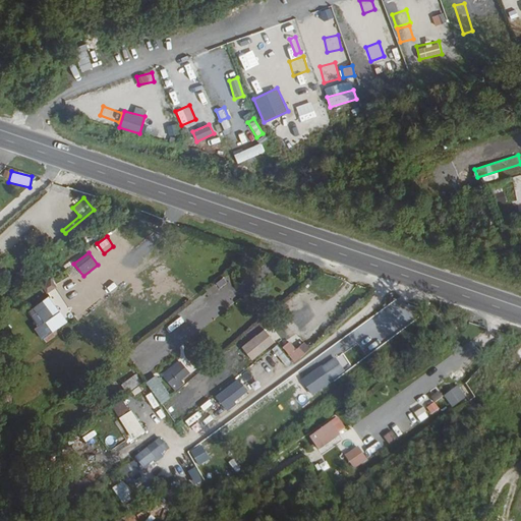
[(47,293),(56,287),(50,278),(41,284),(47,293)]
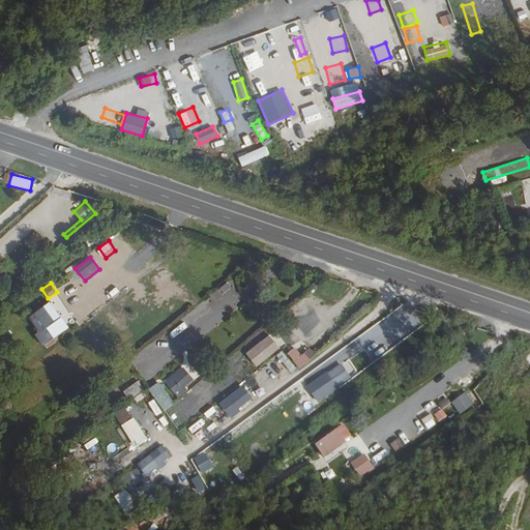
[(48,303),(24,322),(45,348),(53,342),(50,339),(65,325),(48,303)]
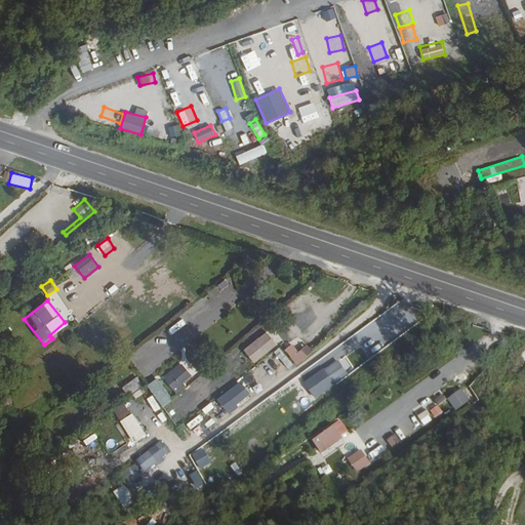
[(316,340),(327,329),(323,324),(311,335),(316,340)]
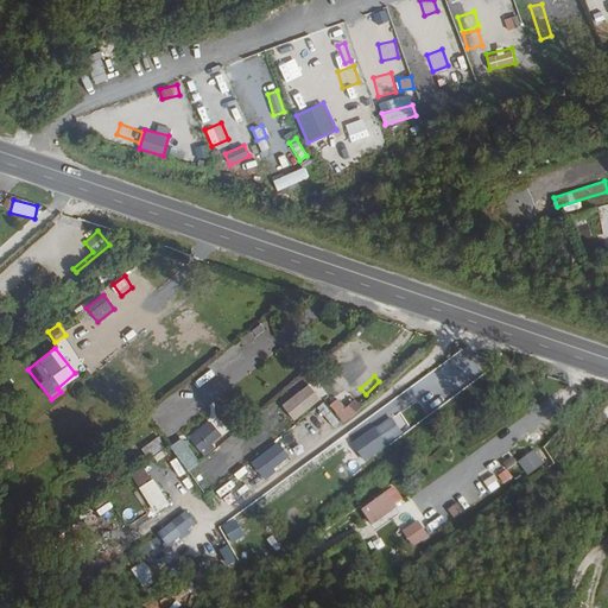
[(321,400),(308,385),(282,407),(295,422),(321,400)]
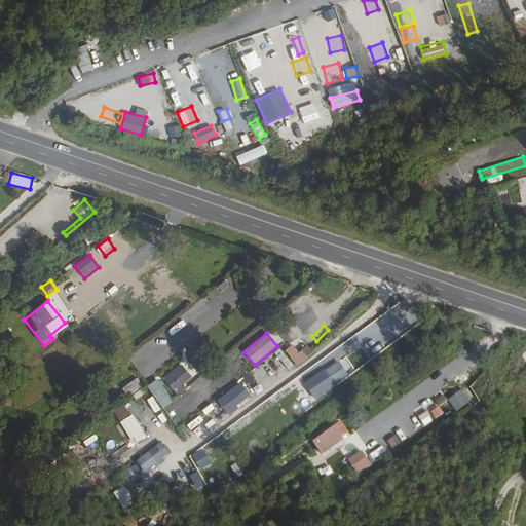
[(371,353),(383,348),(378,336),(366,341),(371,353)]
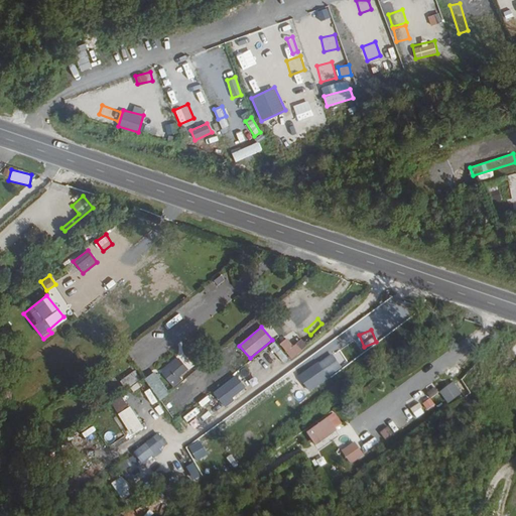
[(301,338),(292,345),(287,337),(278,343),(290,359),(307,346),(301,338)]
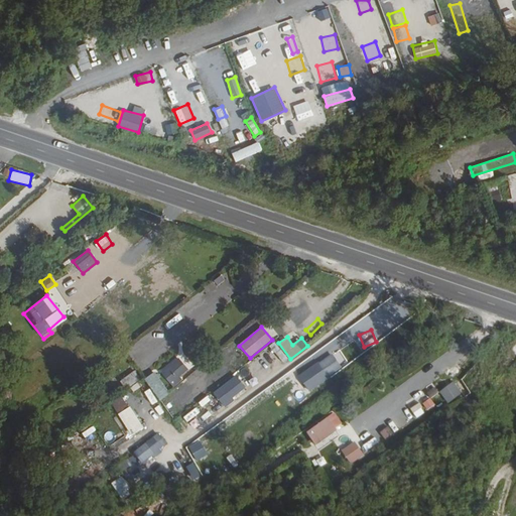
[(318,364),(317,363),(297,377),(308,393),(329,379),(328,377),(341,368),(332,355),(318,364)]
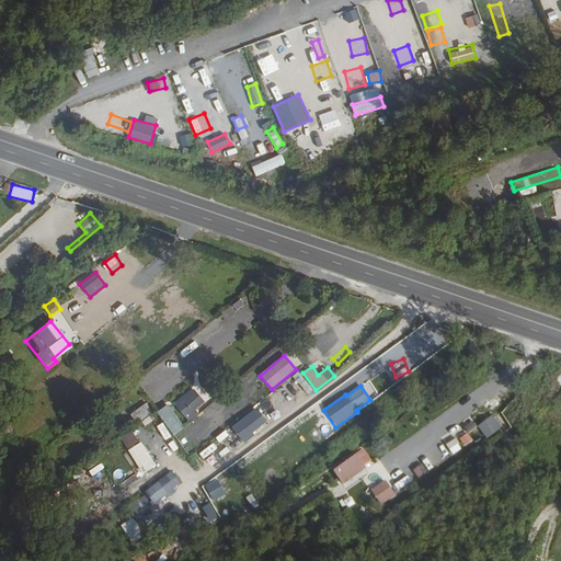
[(244,409),(254,399),(244,389),(235,399),(244,409)]
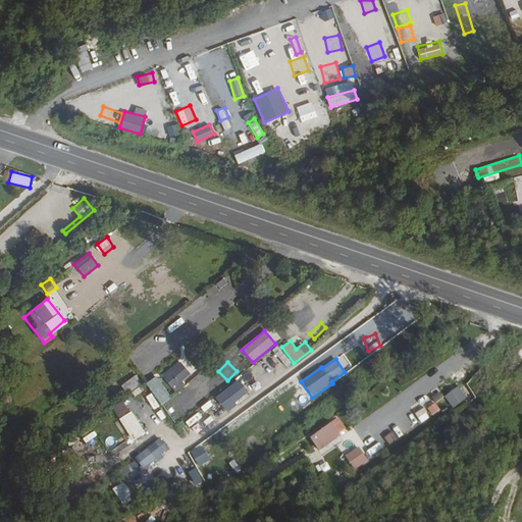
[(183,366),(165,379),(171,387),(178,382),(176,380),(188,372),(183,366)]
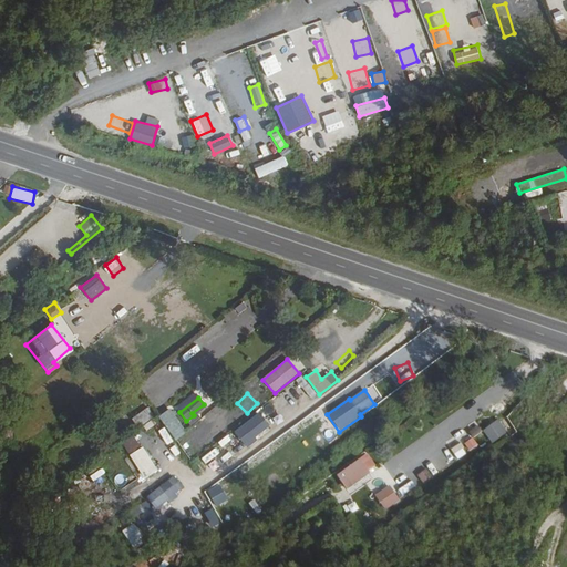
[(140,423),(152,414),(146,408),(135,415),(140,423)]
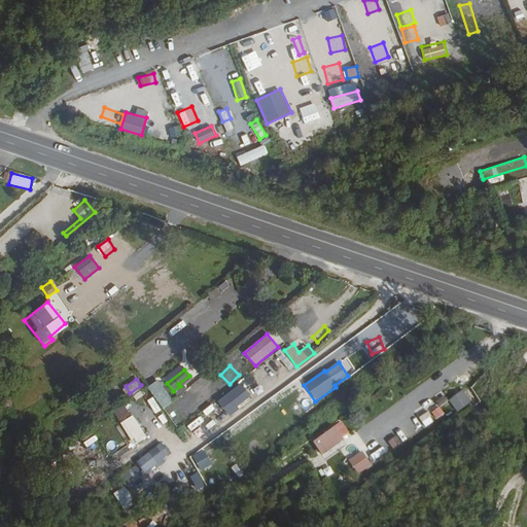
[(235,380),(215,396),(230,415),(249,397),(235,380)]
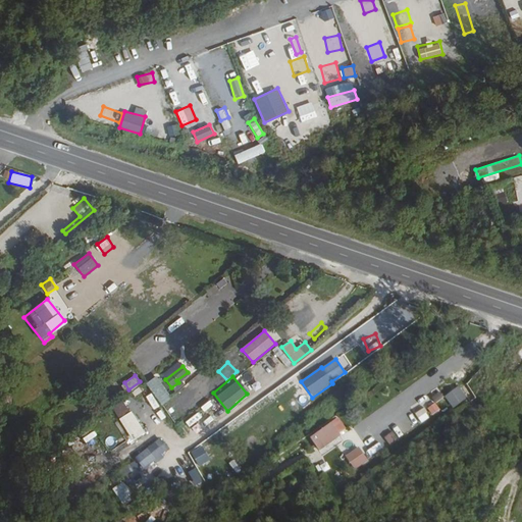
[(159,380),(150,386),(161,402),(169,395),(159,380)]
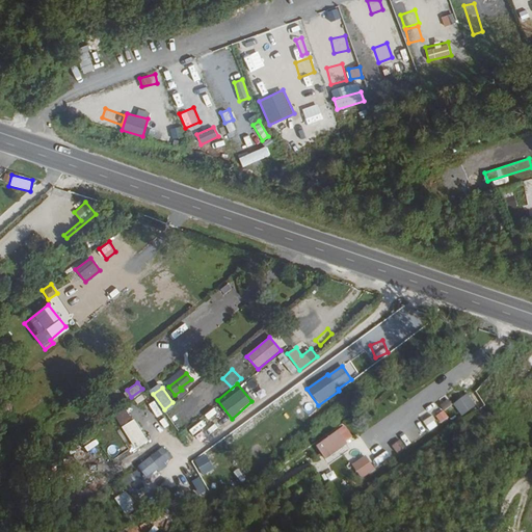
[(452,404),(461,417),(476,405),(467,393),(452,404)]
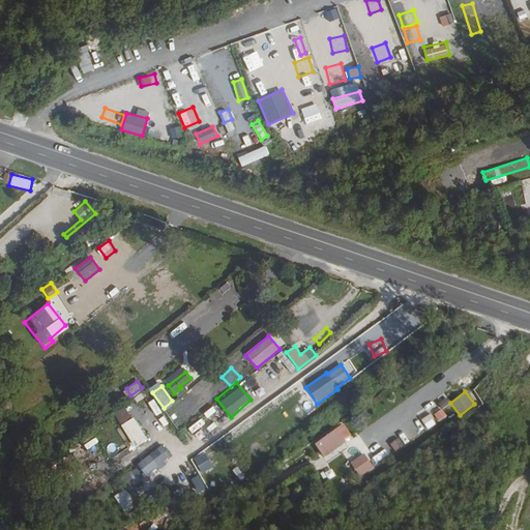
[(172,401),(164,408),(167,413),(176,406),(172,401)]
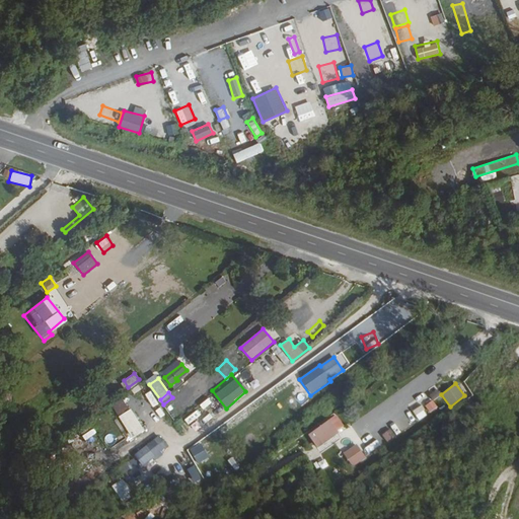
[(118,415),(133,404),(128,395),(112,405),(118,415)]
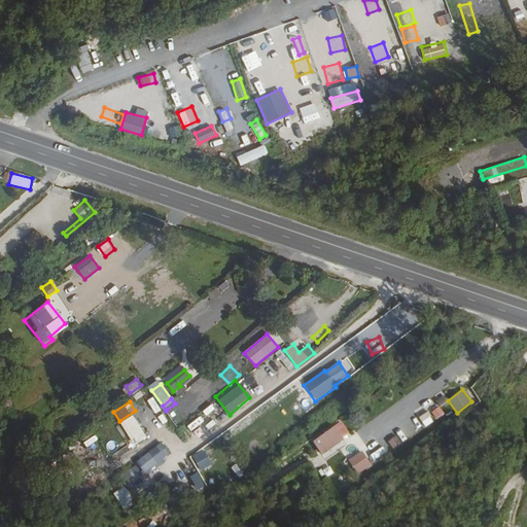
[(222,421),(229,417),(218,402),(211,407),(222,421)]
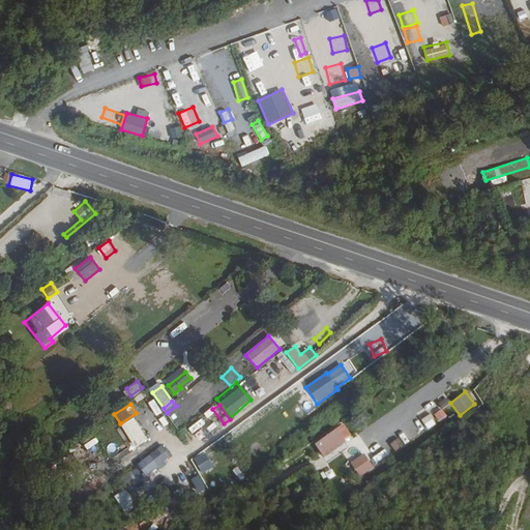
[(442,409),(434,412),(437,421),(446,417),(442,409)]
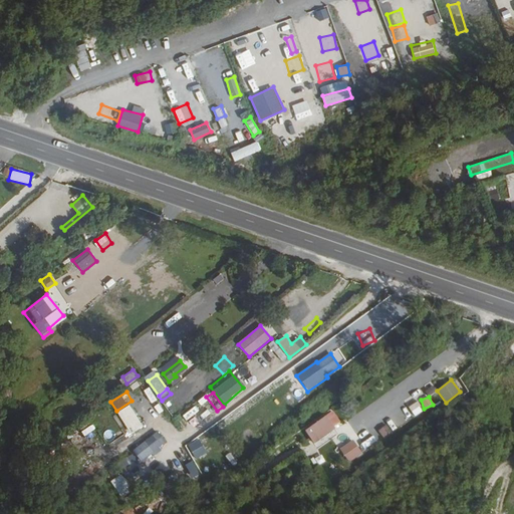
[(189,425),(214,412),(207,398),(182,412),(189,425)]
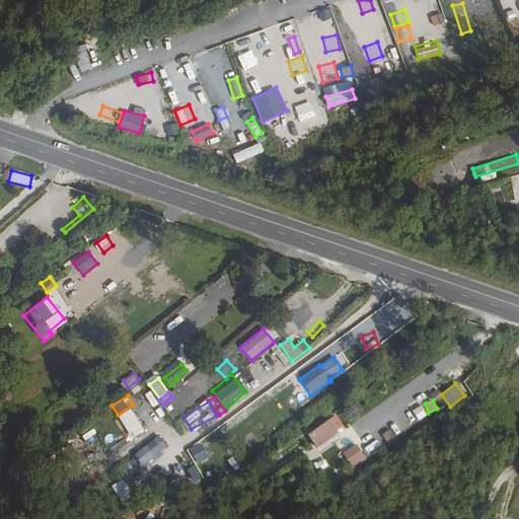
[(118,416),(131,438),(144,430),(130,408),(118,416)]
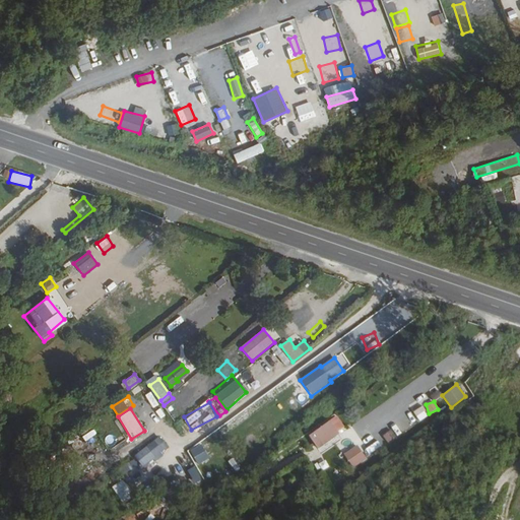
[(317,447),(337,433),(331,423),(311,438),(317,447)]
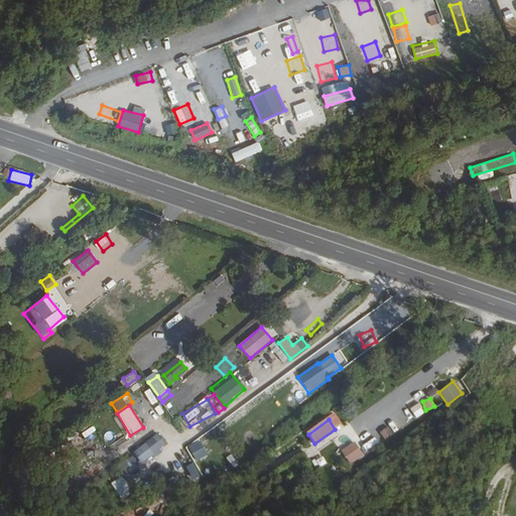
[(379,431),(384,439),(393,433),(388,425),(379,431)]
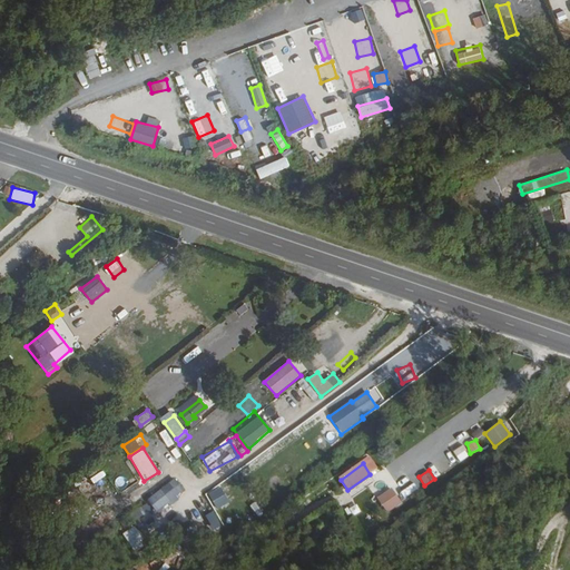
[(156,513),(184,491),(174,478),(146,500),(156,513)]
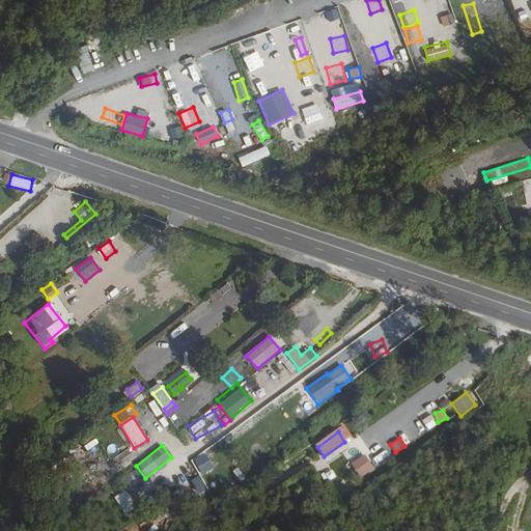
[(364,453),(350,464),(360,478),(374,469),(364,453)]
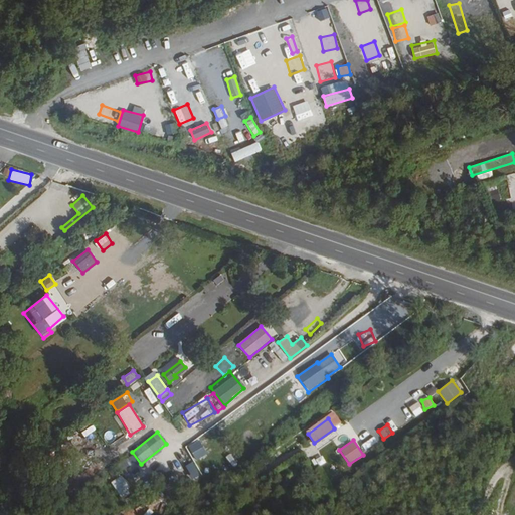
[(132,457),(124,461),(127,467),(135,463),(132,457)]
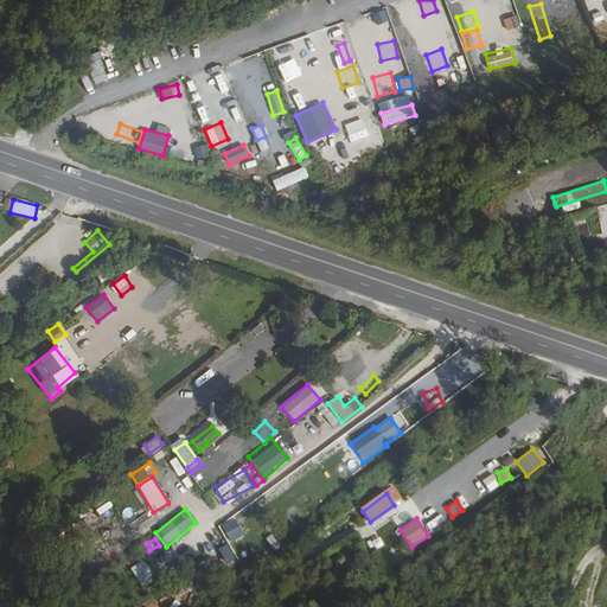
[(224,568),(236,561),(227,544),(215,551),(224,568)]
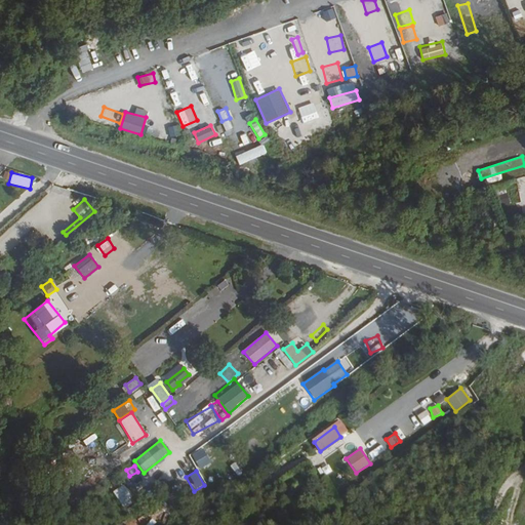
[(112,491),(123,509),(134,501),(123,484),(112,491)]
